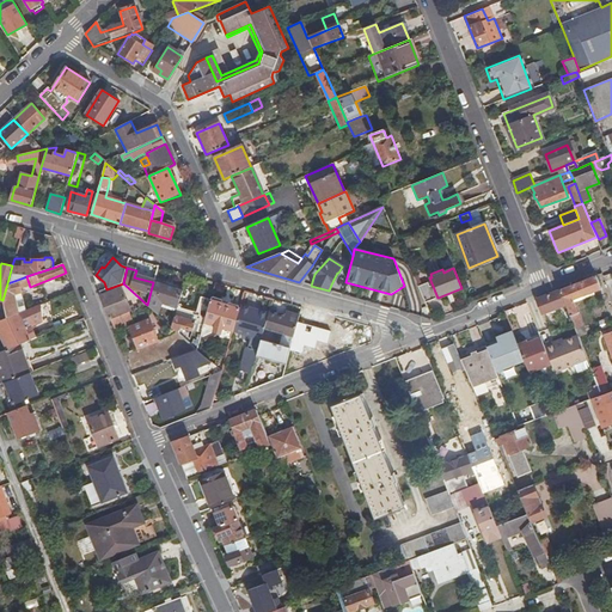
[(601,289),(597,276),(560,289),(565,306),(574,325),(575,329),(583,325),(573,300),(601,289)]
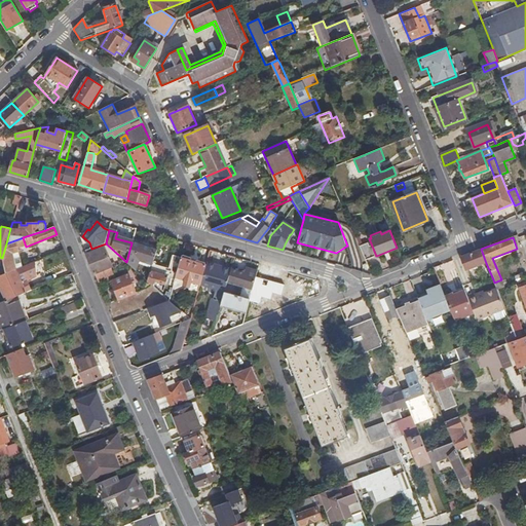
[(21,238),(6,243),(2,258),(4,267),(6,272),(16,268),(12,252),(19,250),(17,247),(23,243),(21,238)]
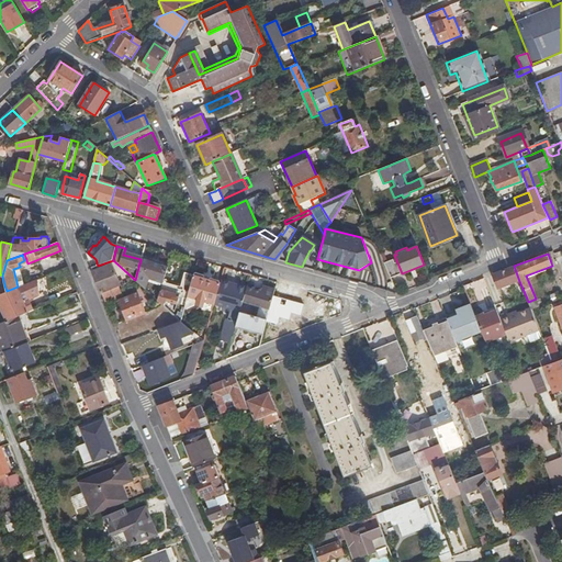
[(141,259),(135,280),(143,287),(146,278),(163,283),(163,282),(167,267),(141,258),(141,259)]
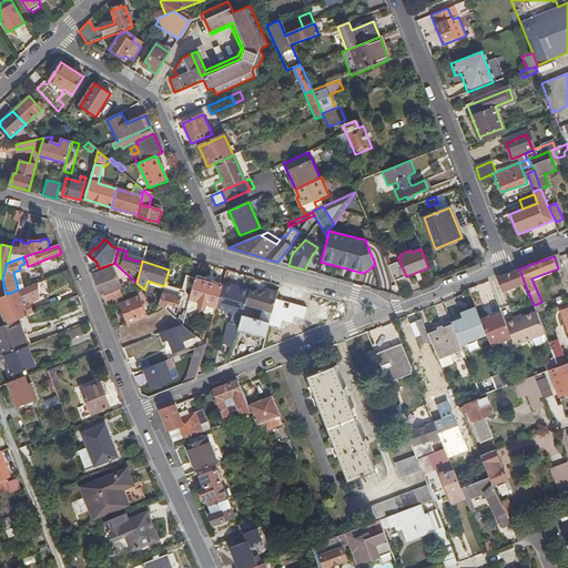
[(102,297),(120,290),(122,290),(113,267),(93,275),(102,297)]
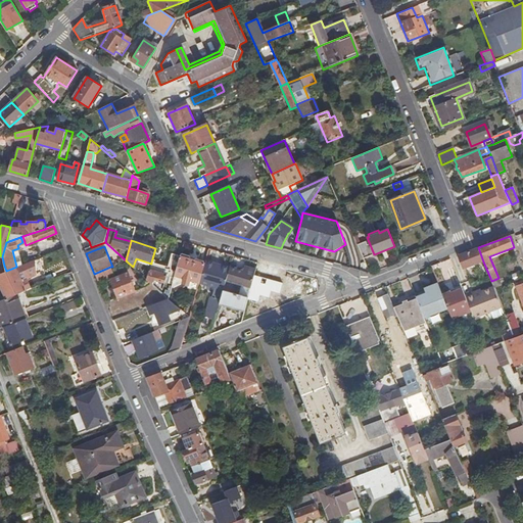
[(360,248),(364,258),(369,256),(366,246),(360,248)]
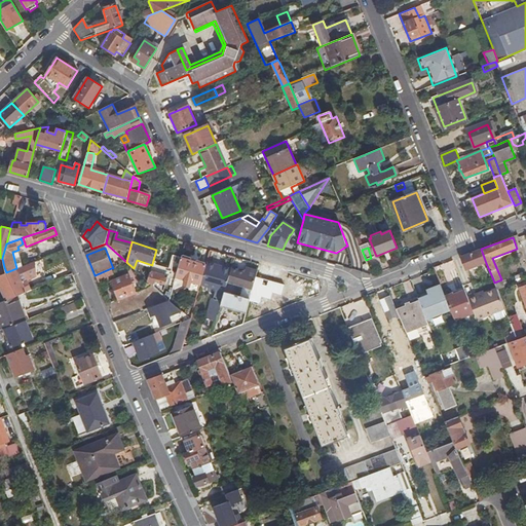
[(486,263),(481,249),(461,257),(466,270),(486,263)]
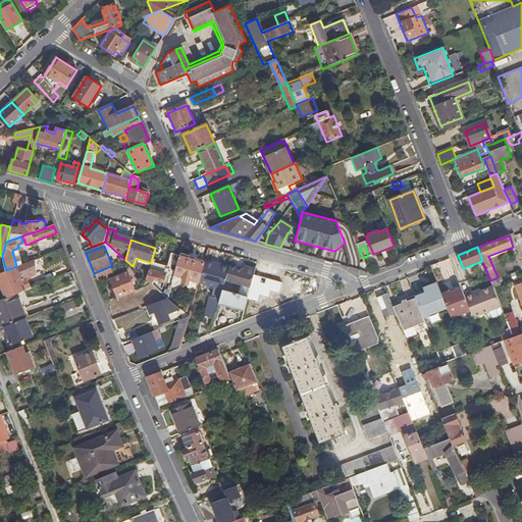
[(12,250),(16,266),(23,263),(18,248),(12,250)]
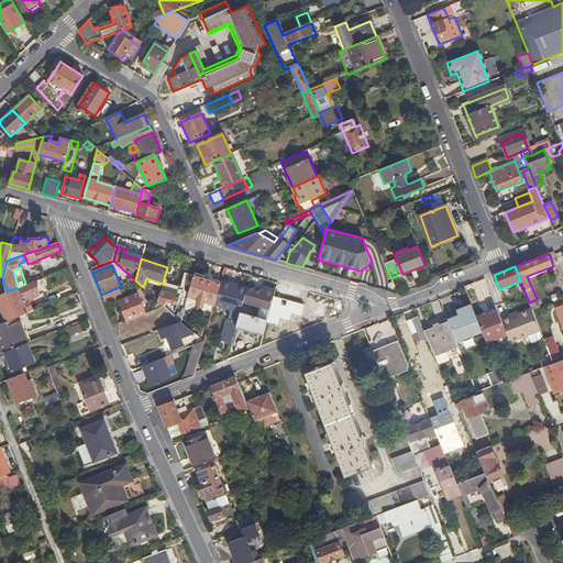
[(205,302),(214,305),(221,280),(219,279),(212,277),(210,278),(210,280),(205,278),(206,277),(205,275),(197,273),(194,274),(194,276),(189,291),(187,297),(198,300),(197,304),(198,306),(200,307),(203,306),(205,302)]
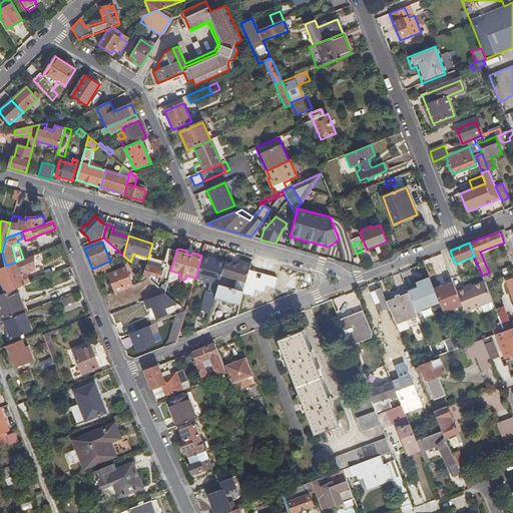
[(164,264),(172,266),(176,251),(168,249),(164,264)]
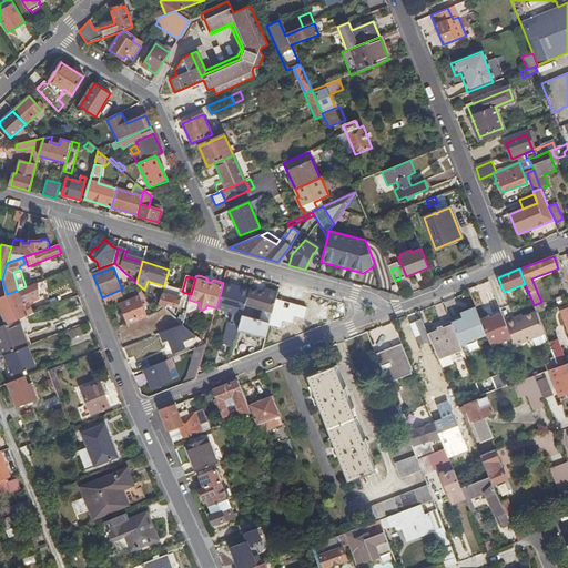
[(7,294),(18,320),(33,314),(29,303),(29,298),(39,297),(38,282),(26,286),(18,290),(7,294)]
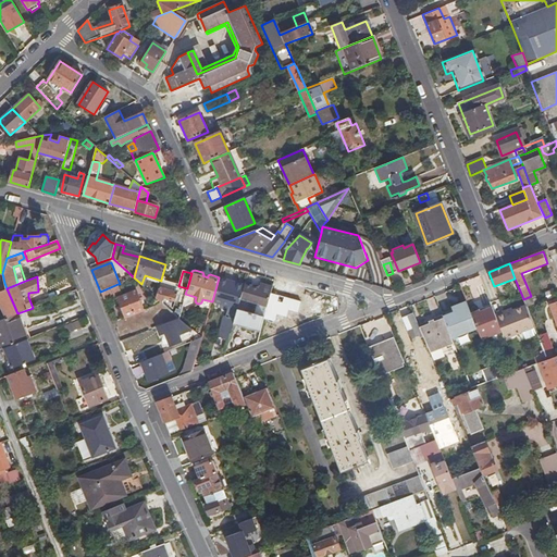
[(219,277),(212,301),(238,308),(240,299),(244,285),(219,277)]
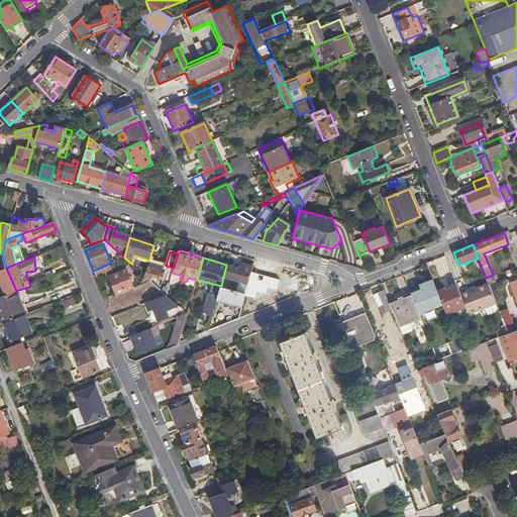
[(144,277),(151,283),(152,278),(166,281),(168,275),(165,274),(165,272),(154,269),(157,262),(149,260),(149,261),(144,277)]
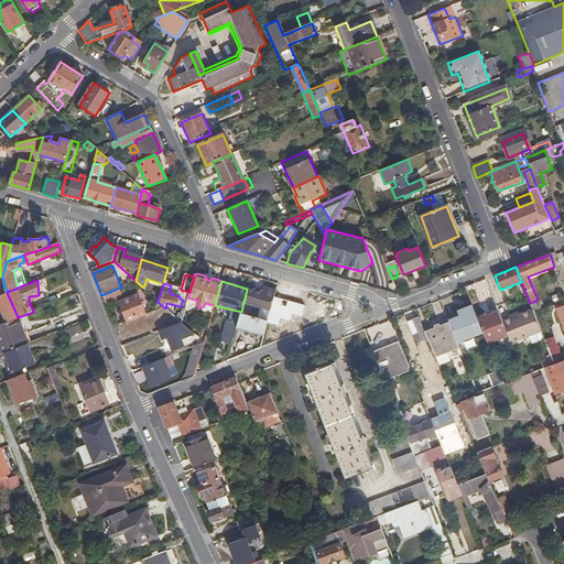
[(0,304),(8,322),(18,317),(7,292),(4,286),(0,288),(0,304)]
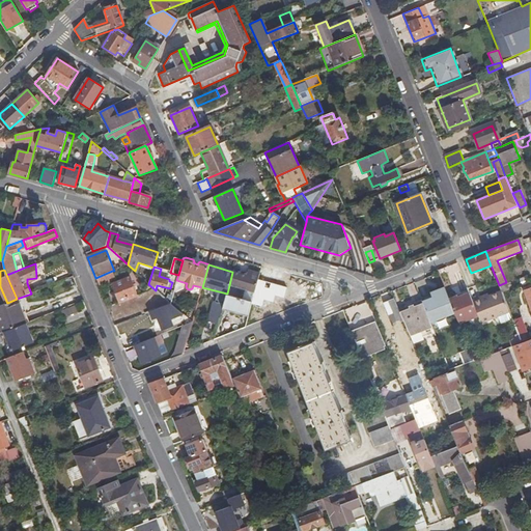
[(95,278),(99,284),(110,279),(111,280),(115,278),(112,271),(95,278)]
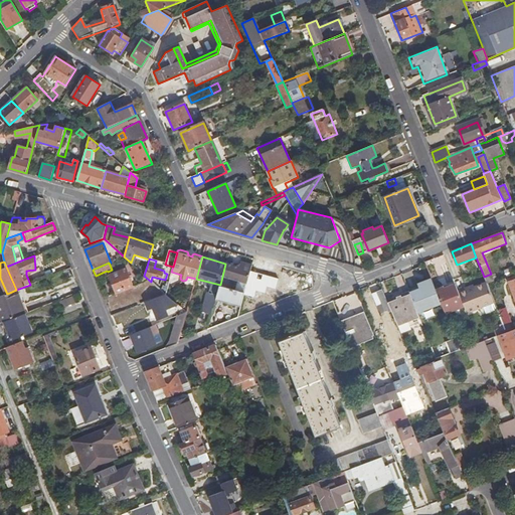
[(248,279),(251,266),(243,263),(241,268),(238,267),(226,263),(225,264),(222,277),(238,282),(236,291),(244,294),(248,279)]
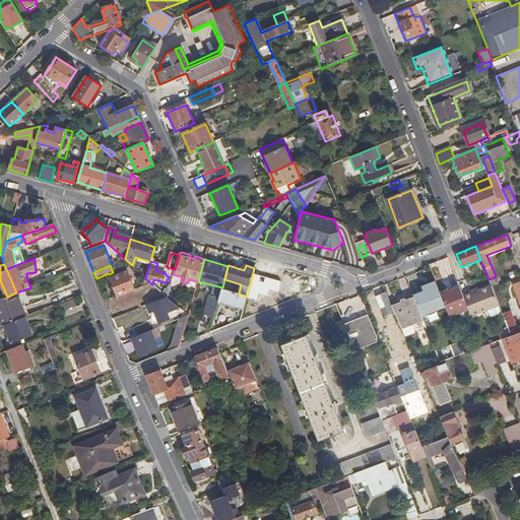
[(293,280),(254,268),(251,281),(289,293),(293,280)]
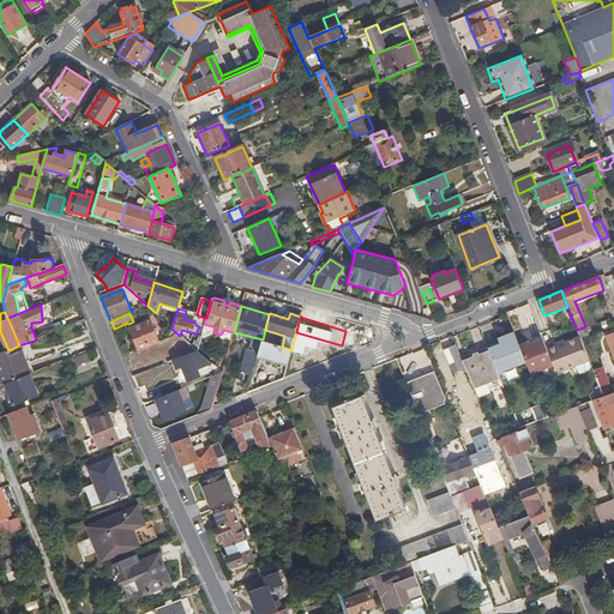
[(130,329),(138,350),(158,342),(150,320),(130,329)]
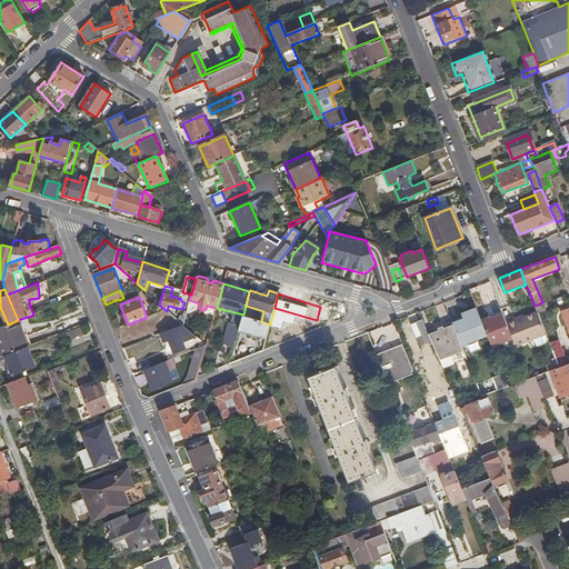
[(491,320),(502,315),(501,310),(486,317),(487,319),(490,318),(491,320)]
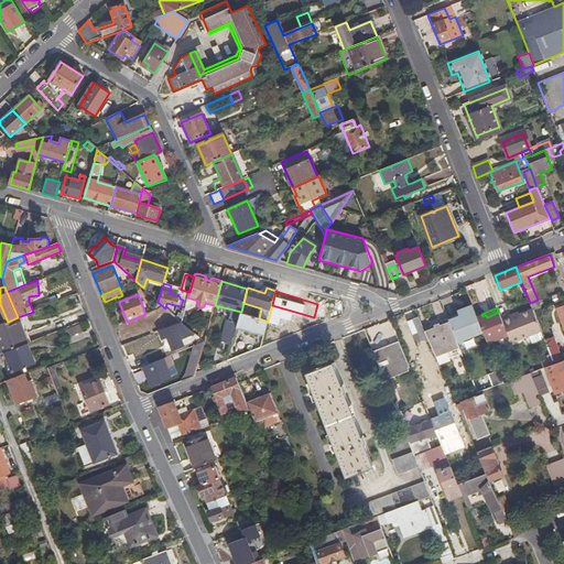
[(173,316),(181,323),(183,314),(184,311),(175,308),(173,316)]
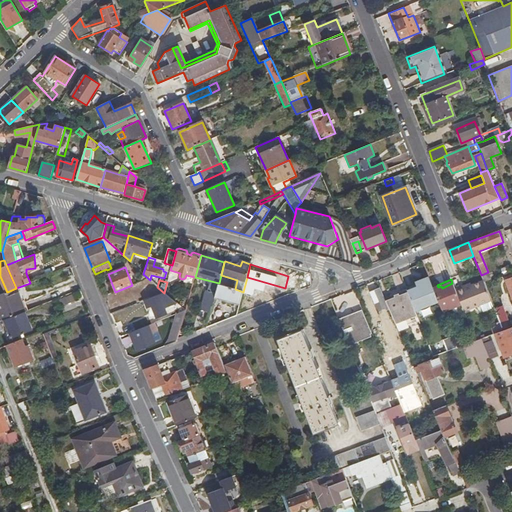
[(464,311),(491,301),(484,284),(483,281),(465,288),(464,286),(455,290),(461,305),(464,311)]
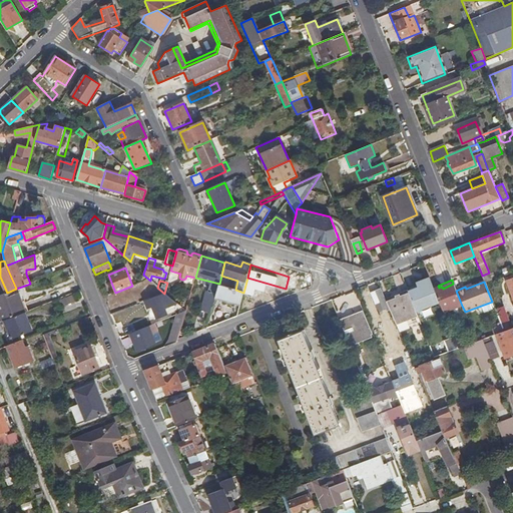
[(416,312),(439,303),(434,290),(431,283),(408,292),(416,312)]
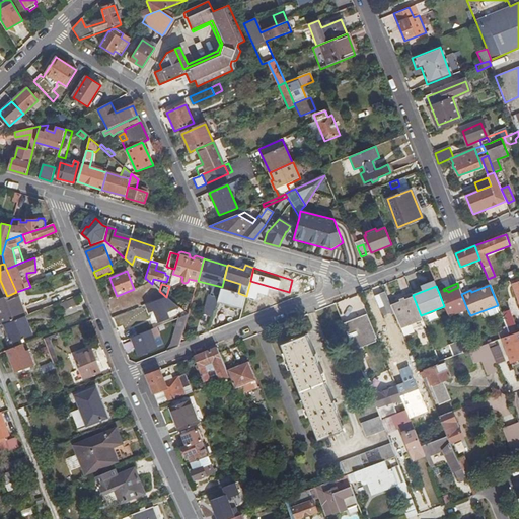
[(444,306),(448,316),(457,313),(467,309),(461,294),(458,287),(448,292),(447,290),(444,291),(439,293),(444,306)]
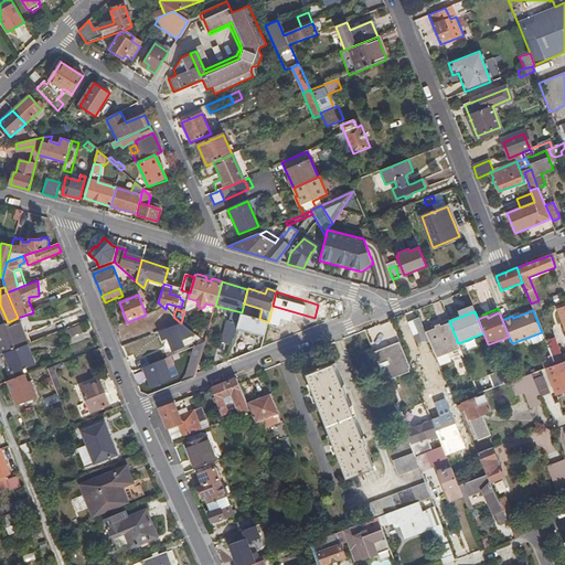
[(237,329),(265,337),(268,322),(259,319),(241,315),(238,323),(237,329)]
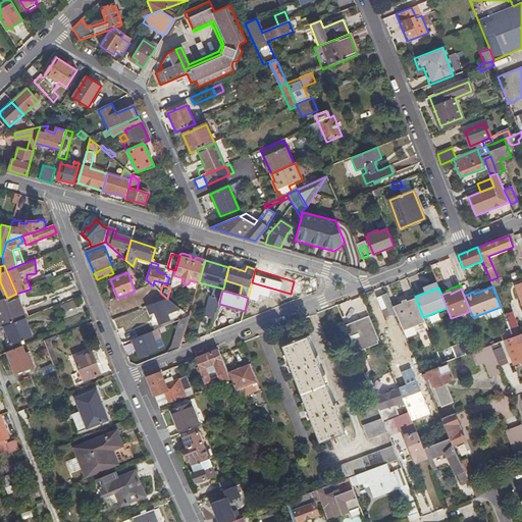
[(7,298),(0,300),(0,318),(3,326),(4,326),(25,317),(21,307),(16,294),(7,298)]
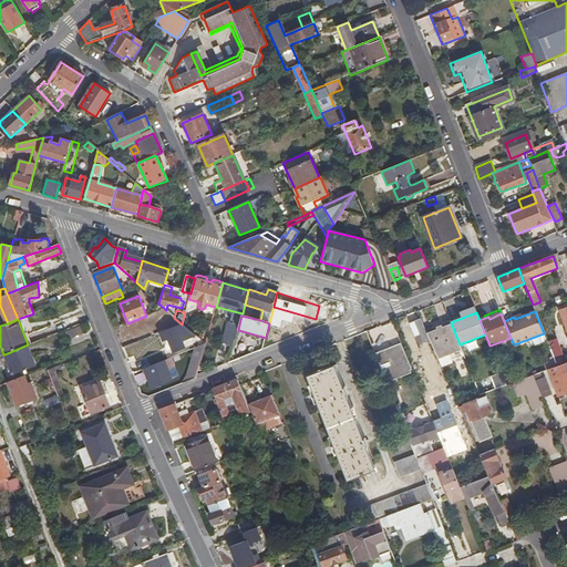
[(419,348),(430,342),(426,333),(420,319),(410,323),(419,348)]
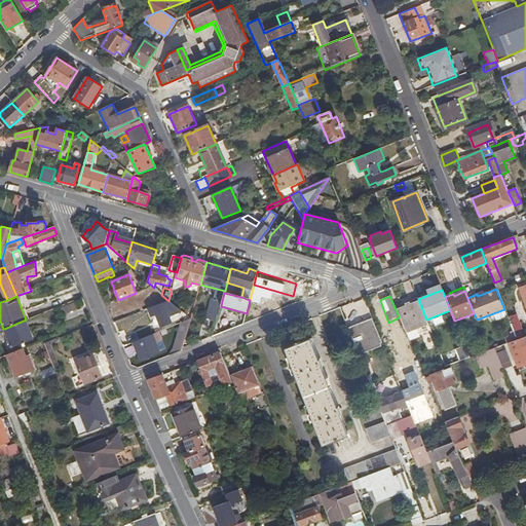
[(399,317),(406,333),(427,324),(426,320),(418,299),(417,297),(408,301),(409,304),(396,309),(399,317)]
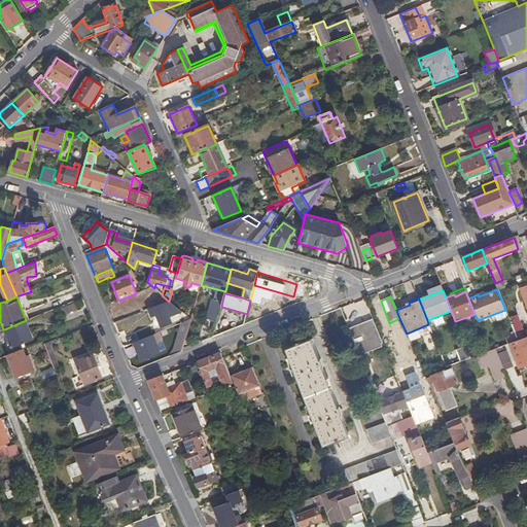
[(207,319),(217,321),(221,307),(222,302),(212,300),(207,319)]
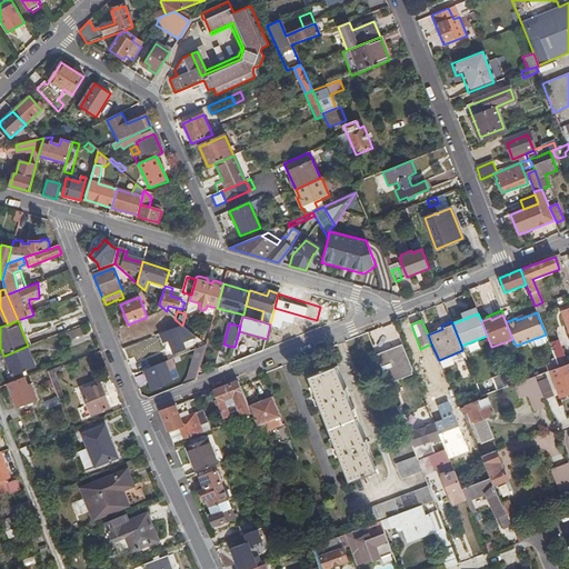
[(182,326),(160,335),(163,341),(168,340),(173,353),(185,349),(181,340),(193,335),(187,329),(182,326)]
